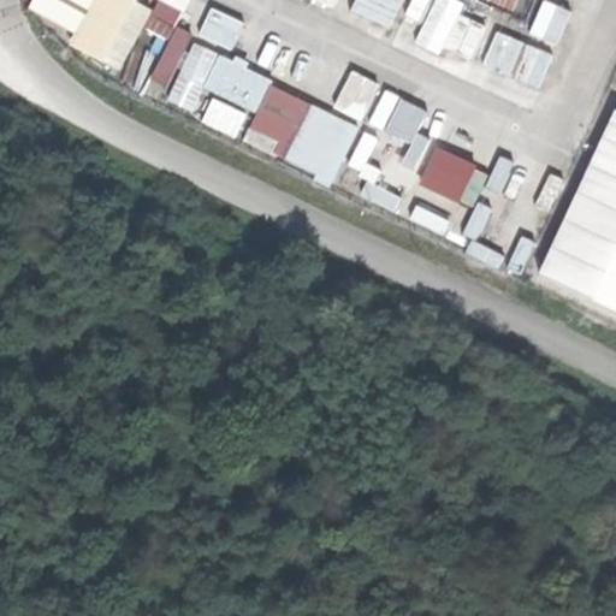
[(185,45),(190,45),(190,30),(179,25),(190,0),(148,0),(149,6),(135,0),(29,0),(25,11),(67,29),(69,48),(120,71),(140,29),(163,39),(141,89),(197,114),(207,92),(208,124),(238,136),(247,117),(248,146),(335,184),(353,142),(354,165),(367,170),(384,131),(185,45)]
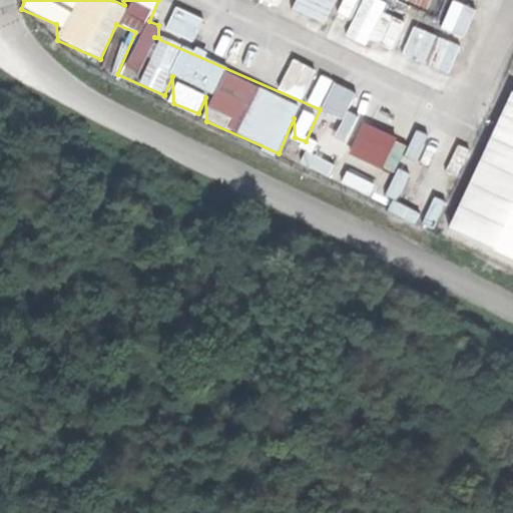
[(263,0),(282,8),(285,0),(263,0)]
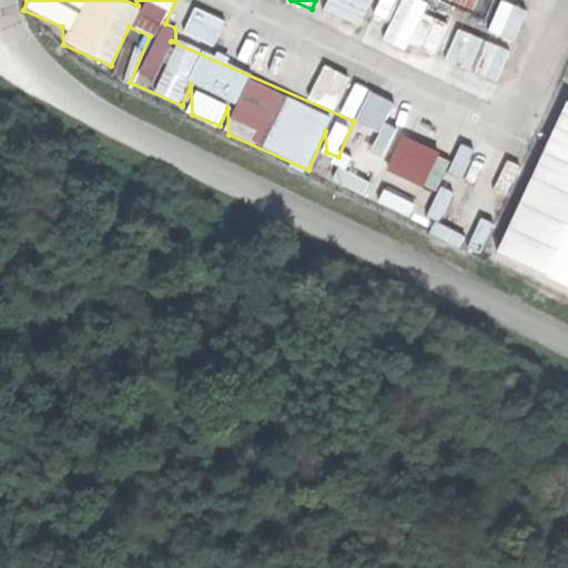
[(328,0),(324,13),(358,24),(366,0),(328,0)]
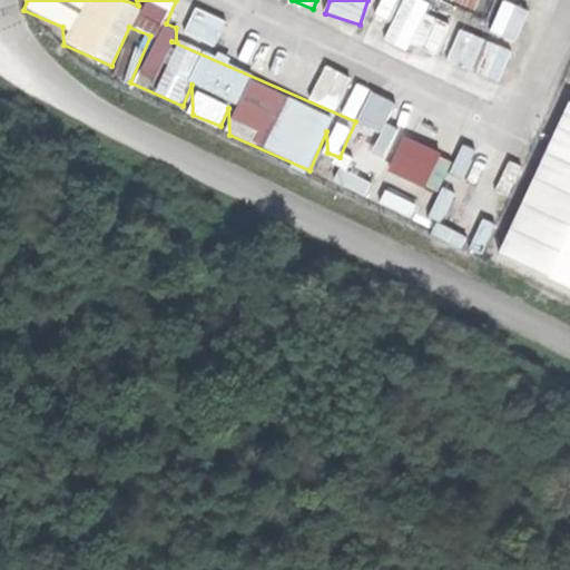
[(422,0),(397,0),(383,41),(408,50),(425,1),(422,0)]
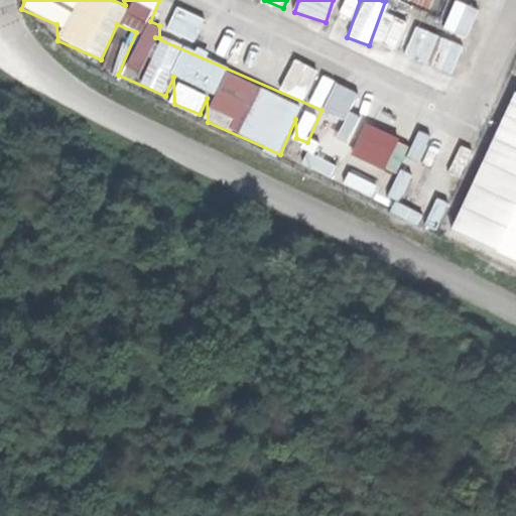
[(195,42),(206,19),(176,5),(164,27),(195,42)]
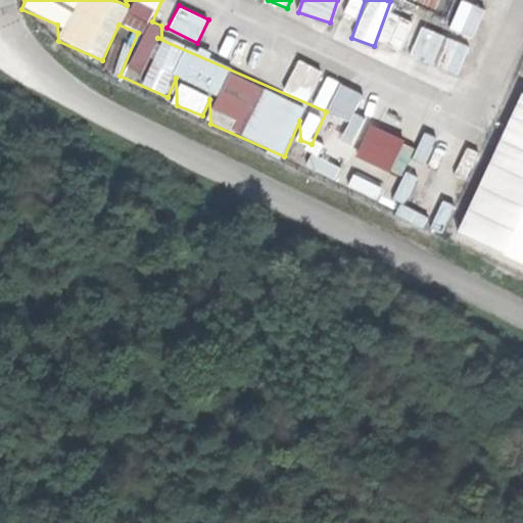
[(328,109),(341,82),(297,60),(284,89),(328,109)]
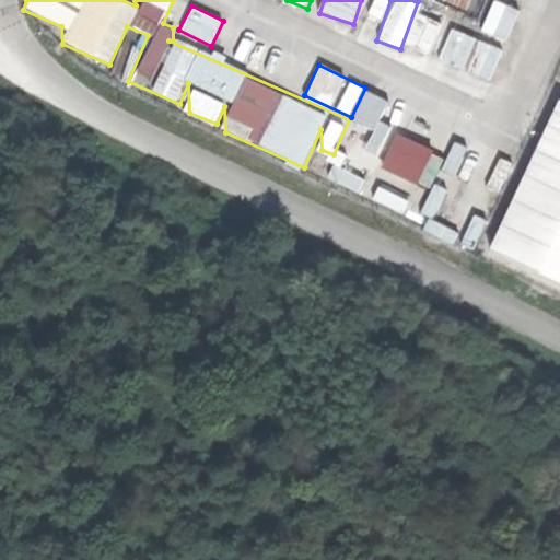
[(485,260),(559,287),(559,104),(545,98),(485,260)]
